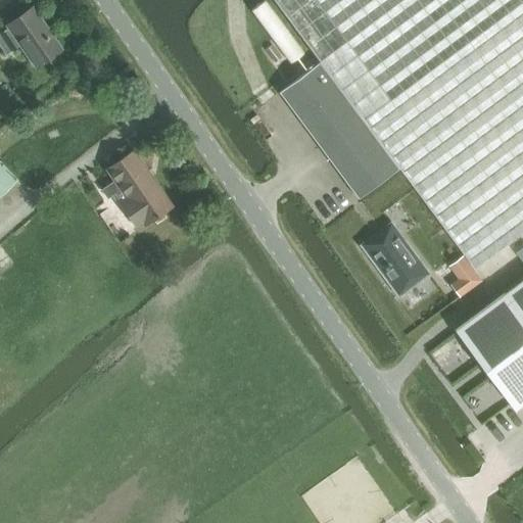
[(522,0),(273,0),(320,62),(398,169),(474,269),(522,232),(522,0)]
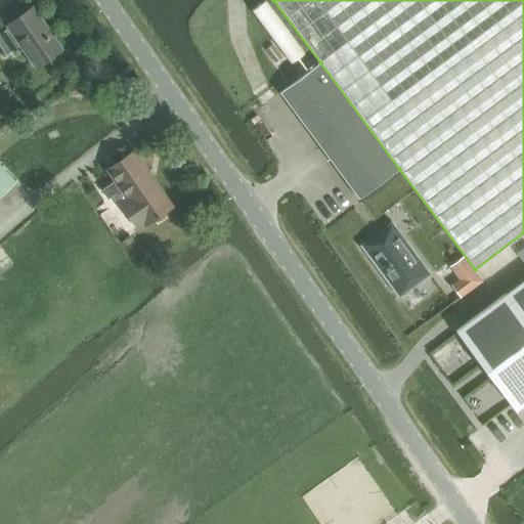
[(36,69),(63,49),(34,5),(6,25),(8,29),(0,34),(0,46),(5,55),(19,45),(36,69)]
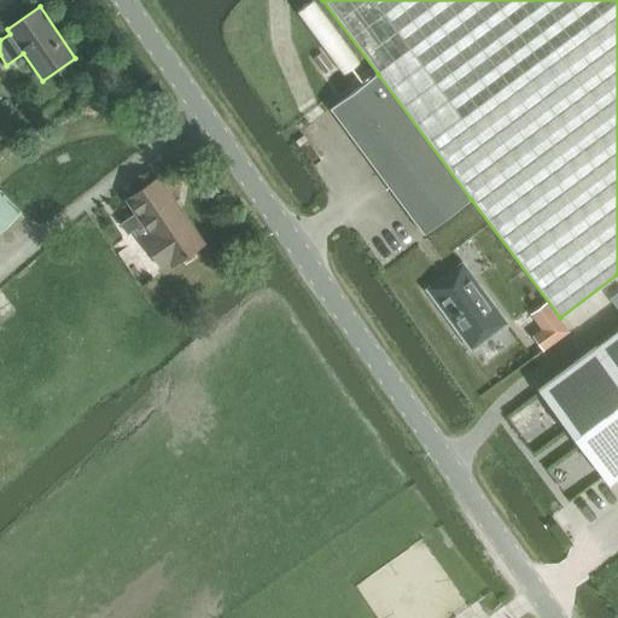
[(471,199),(378,74),(331,109),(425,234),(471,199)]
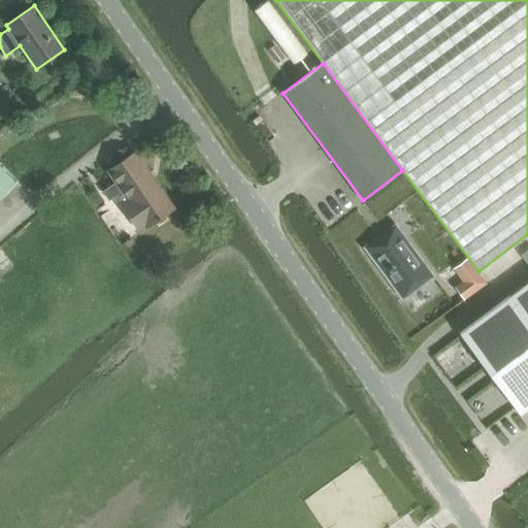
[(110,94),(118,89),(108,75),(101,80),(110,94)]
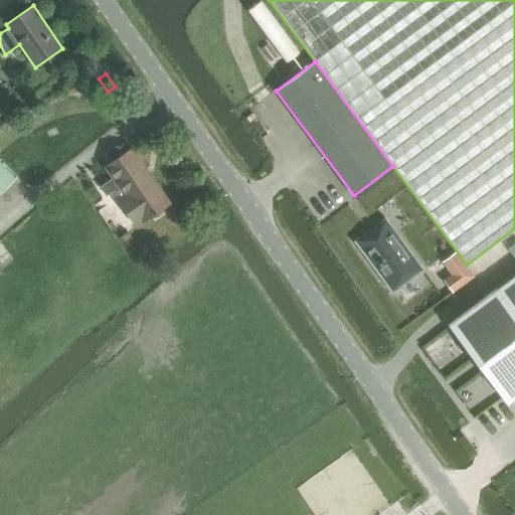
[(114,178),(101,187),(107,195),(120,187),(124,193),(117,198),(135,224),(142,219),(144,221),(170,203),(162,192),(132,149),(106,167),(114,178)]
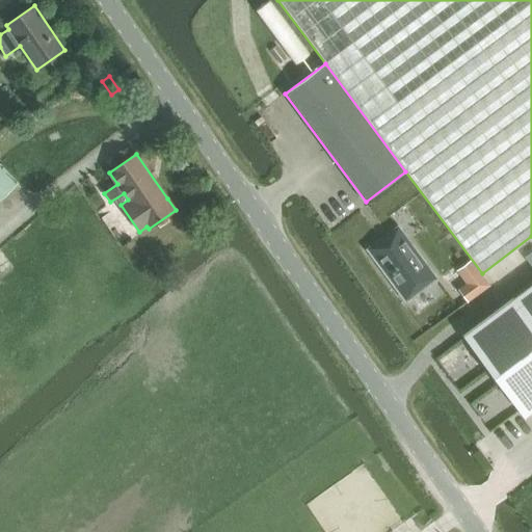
[(0,197),(18,183),(0,163),(0,197)]
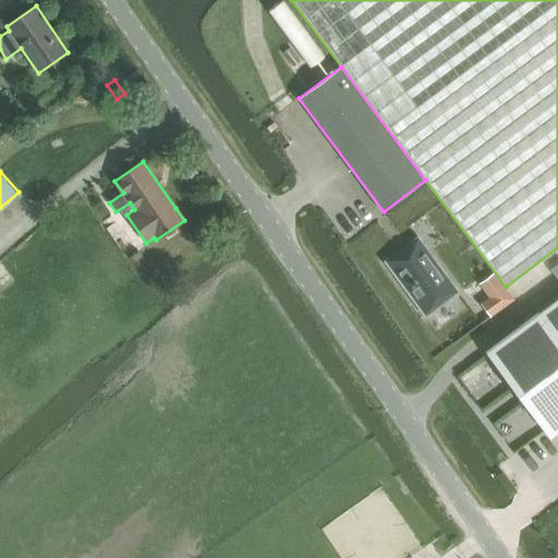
[(425,315),(457,291),(419,239),(386,263),(425,315)]
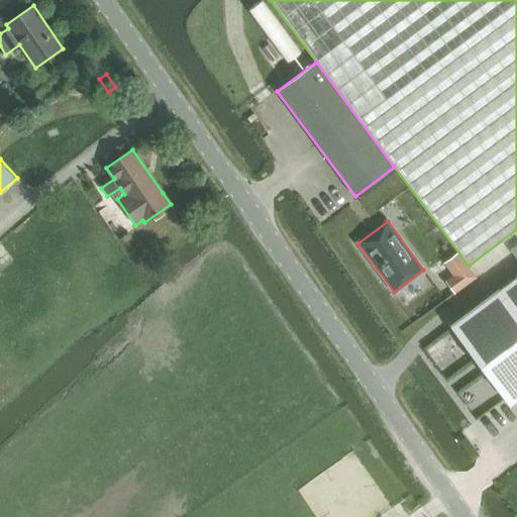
[(516,276),(451,325),(510,404),(516,398),(516,276)]
